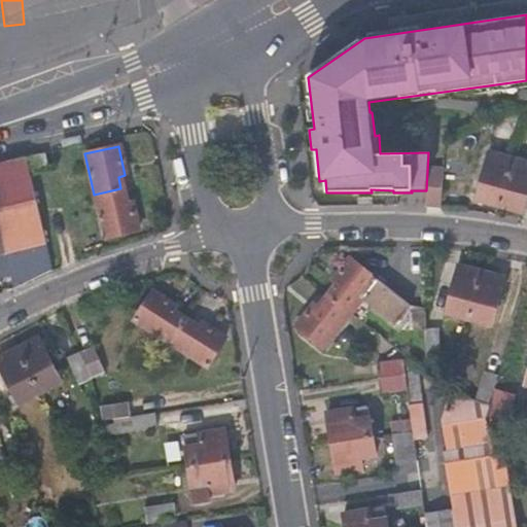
[(526,154),(517,152),(515,162),(512,161),(499,206),(523,213),(526,197),(526,174),(526,173),(526,154)]
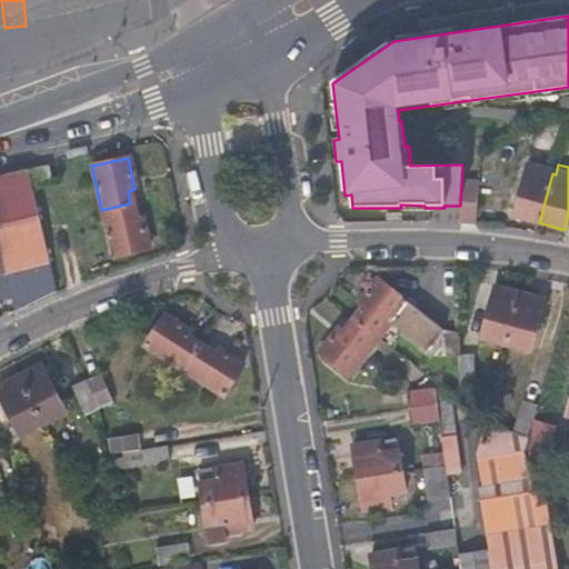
[(513,216),(539,222),(552,173),(528,167),(513,216)]
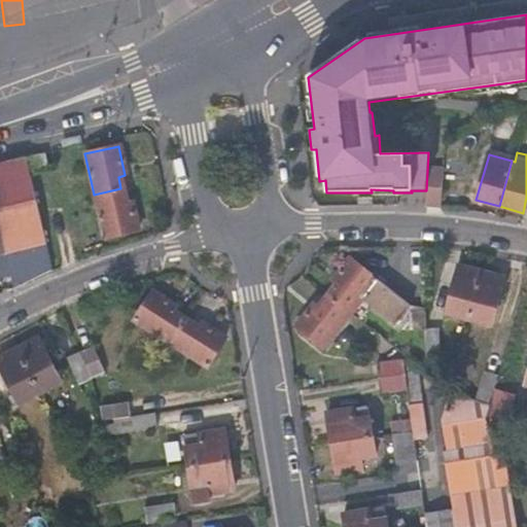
[(43,247),(24,157),(0,163),(0,248),(2,256),(43,247)]
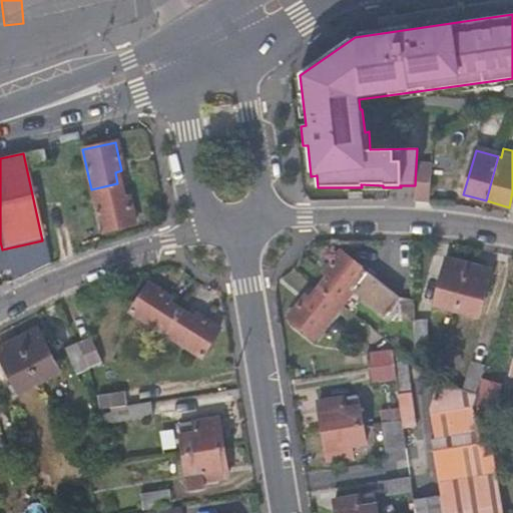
[(442,158),(427,160),(413,204),(428,205),(442,158)]
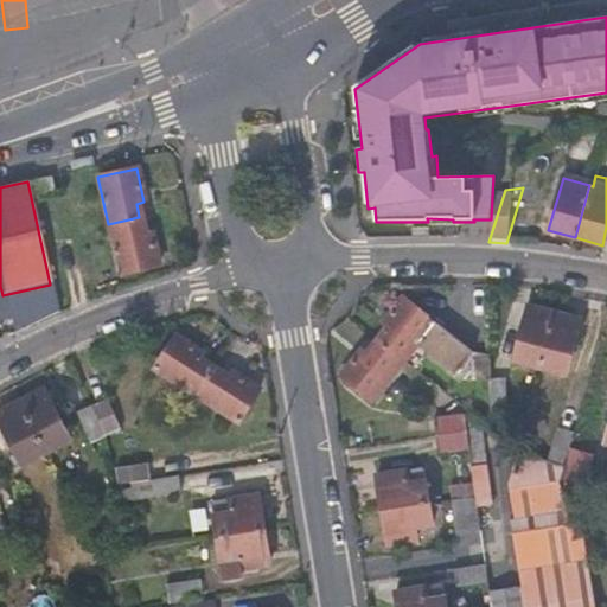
[(139,217),(108,224),(120,274),(159,266),(152,232),(144,234),(139,217)]
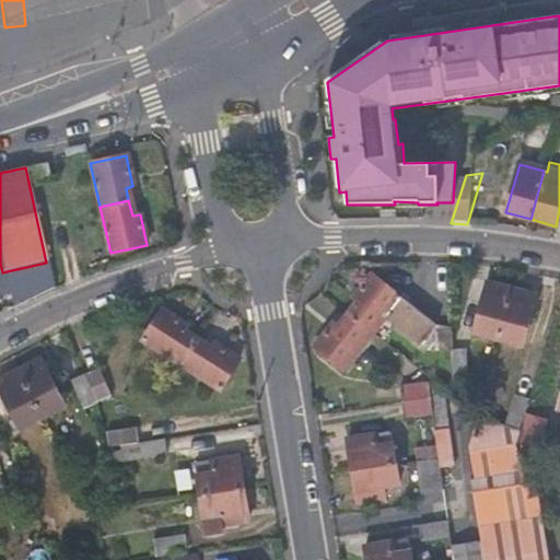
[(43,229),(44,235),(46,242),(58,240),(55,226),(43,229)]
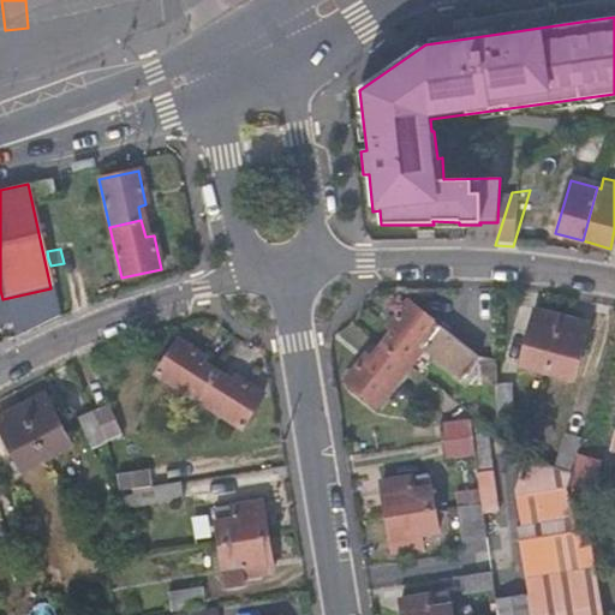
[(378,344),(405,364),(419,345),(436,358),(431,363),(461,387),(465,382),(491,381),(491,357),(473,357),(404,303),(386,327),(389,329),(378,344)]
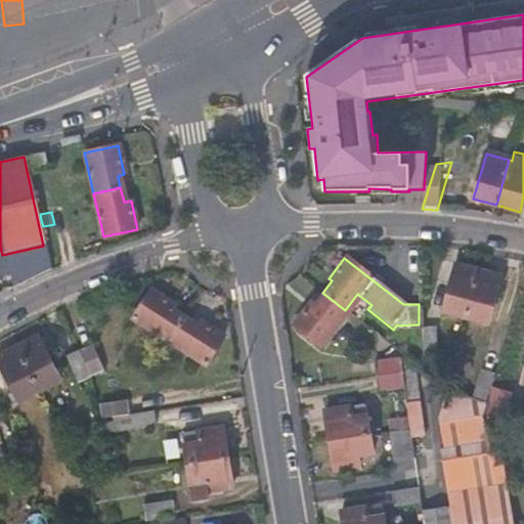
[(464,313),(477,270),(455,264),(442,306),(464,313)]
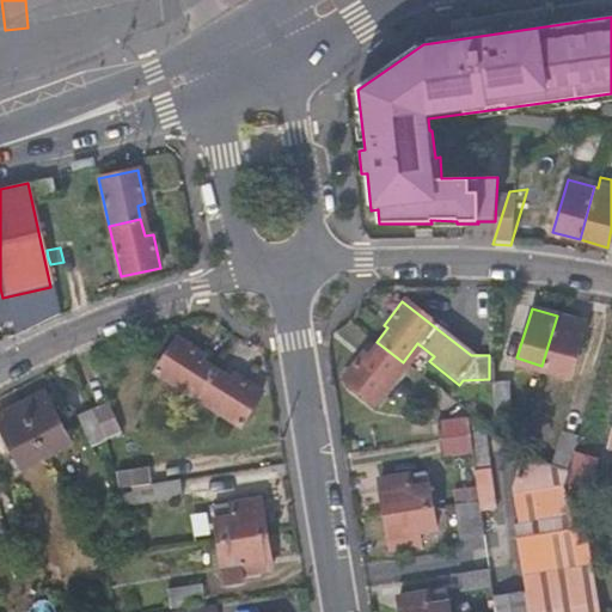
[(557,316),(542,366),(569,374),(580,337),(574,336),(579,323),(557,316)]
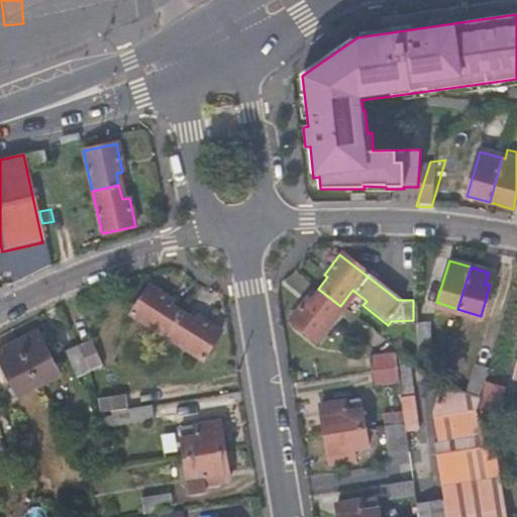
[(485,284),(490,285),(494,274),(489,273),(485,284)]
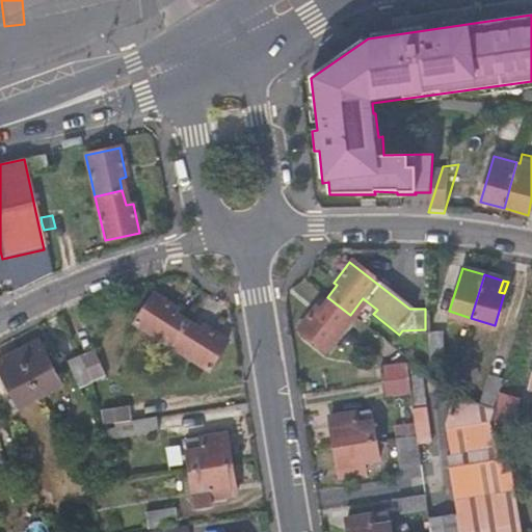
[(175,346),(189,322),(175,314),(178,309),(155,295),(138,325),(175,346)]
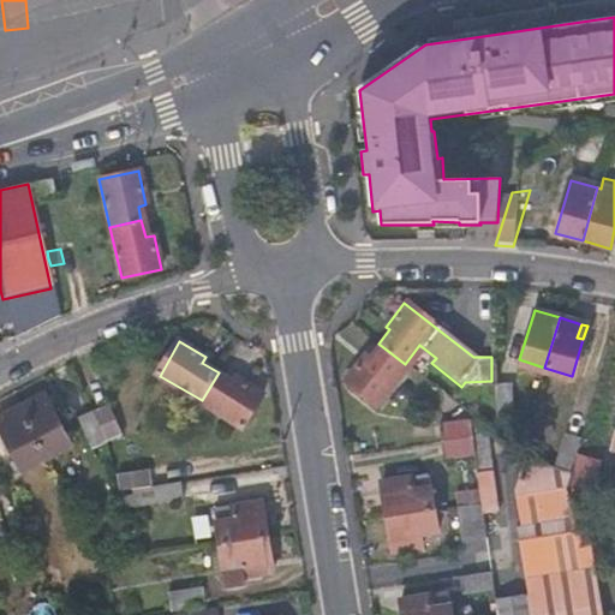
[(345,378),(360,390),(376,402),(405,364),(378,344),(368,359),(363,356),(345,378)]
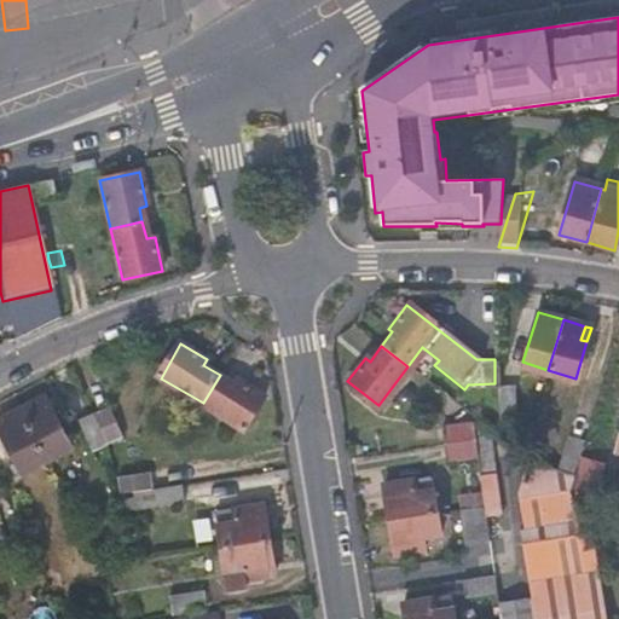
[(238,385),(220,375),(203,403),(246,427),(265,393),(242,379),(238,385)]
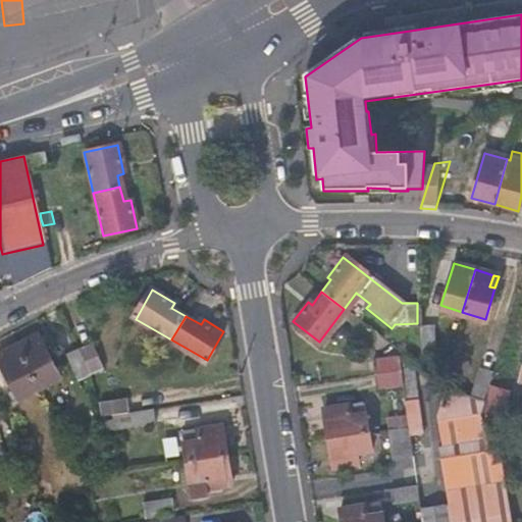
[(417,354),(424,354),(431,353),(431,324),(417,325),(417,354)]
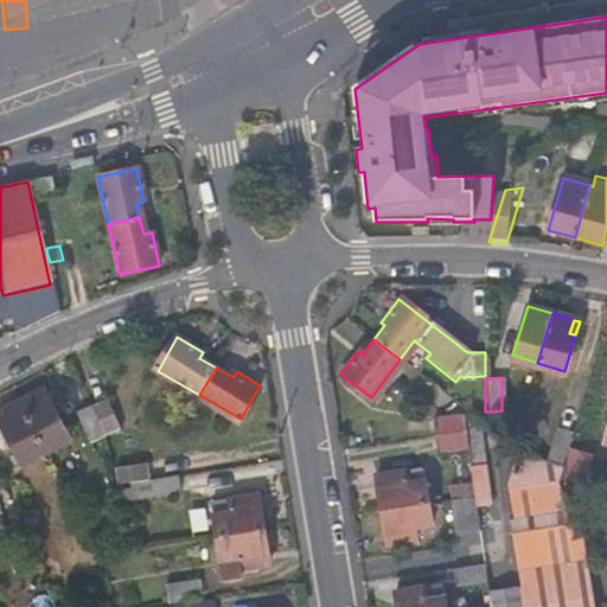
[(21,404),(48,453),(74,439),(48,390),(21,404)]
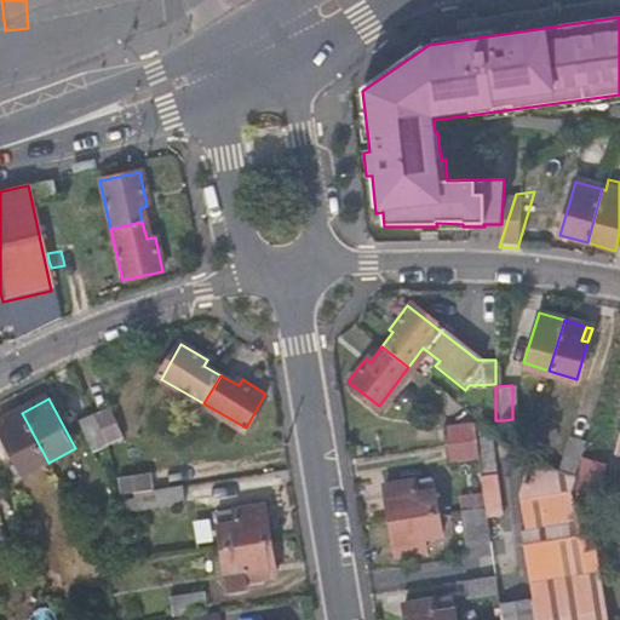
[(0,431),(24,476),(49,463),(22,413),(0,424),(0,431)]
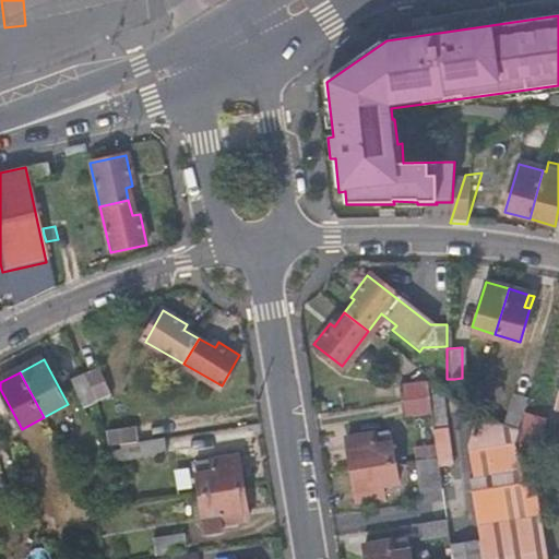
[(98,372),(86,378),(98,406),(110,399),(98,372)]
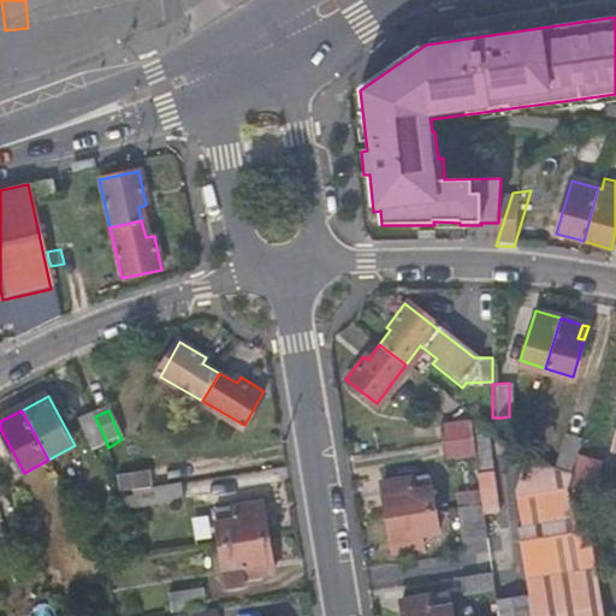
[(94,452),(101,450),(108,448),(95,416),(94,414),(81,421),(94,452)]
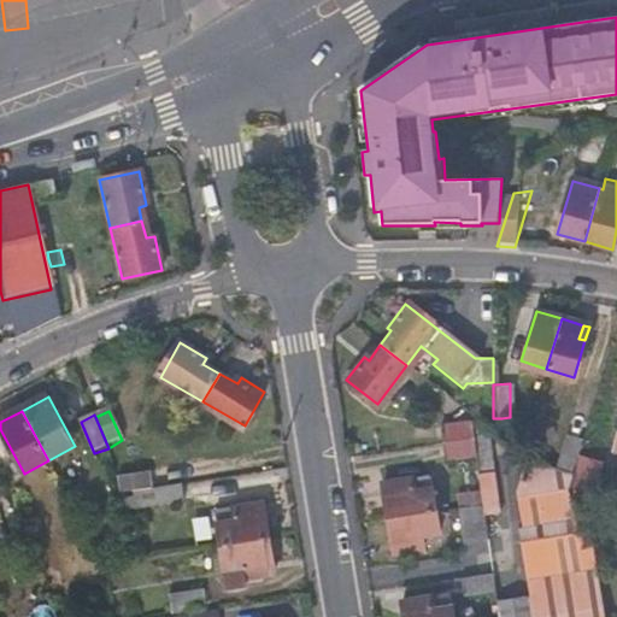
[(441,421),(444,440),(474,434),(470,416),(441,421)]
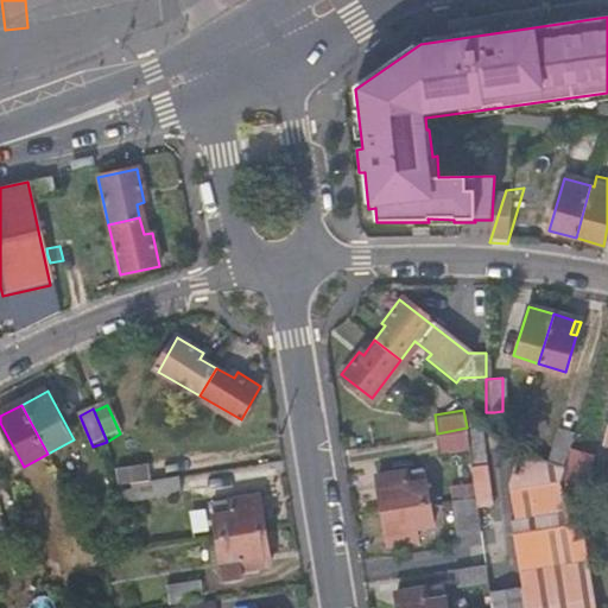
[(543,464),(563,473),(574,436),(575,434),(555,426),(543,464)]
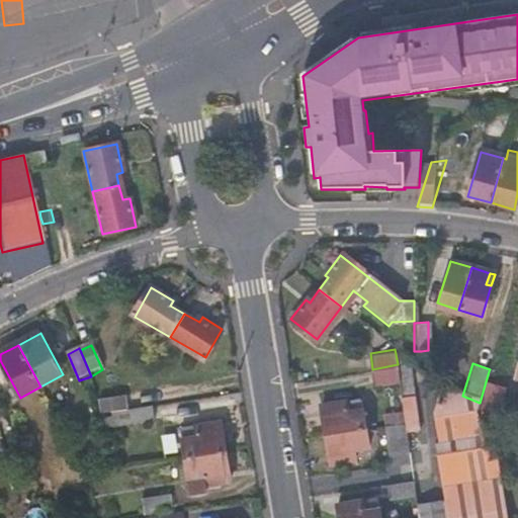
[(398,364),(372,369),(374,383),(400,379),(398,364)]
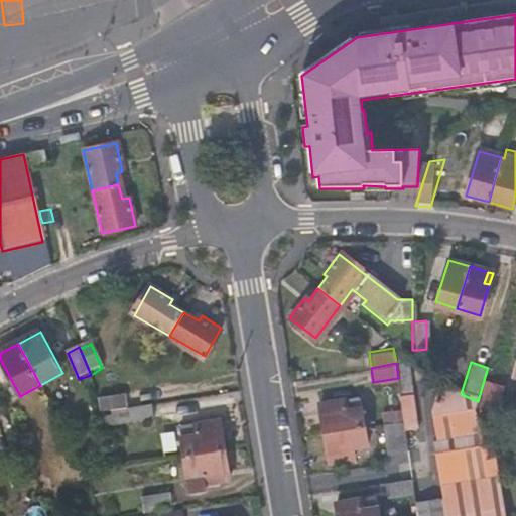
[(487,370),(478,401),(475,410),(485,412),(494,414),(507,376),(487,370)]
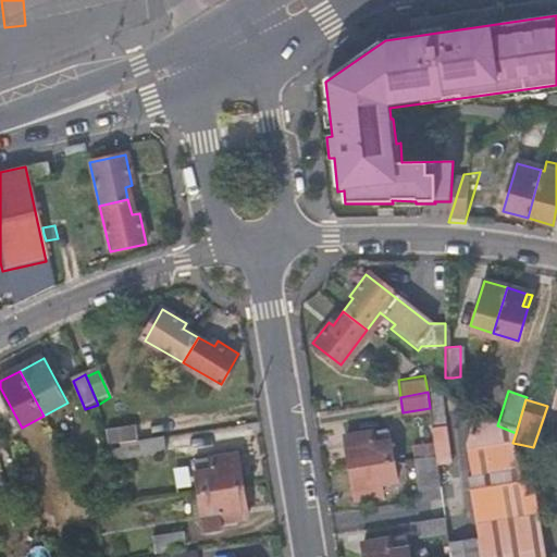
[(489,424),(479,417),(482,432),(463,435),(466,443),(491,437),(489,424)]
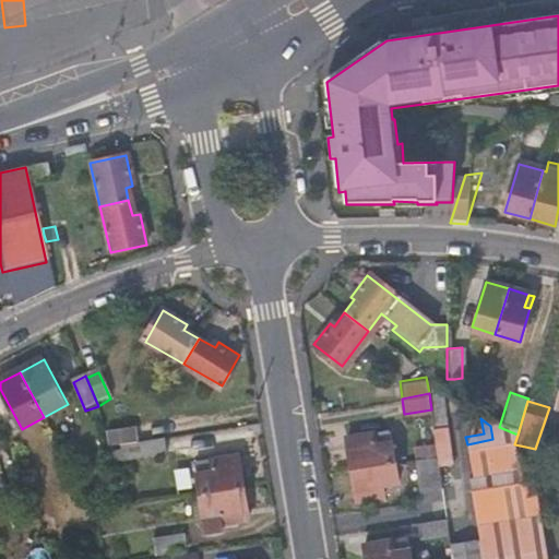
[(119,450),(156,443),(152,425),(109,432),(111,451),(119,450)]
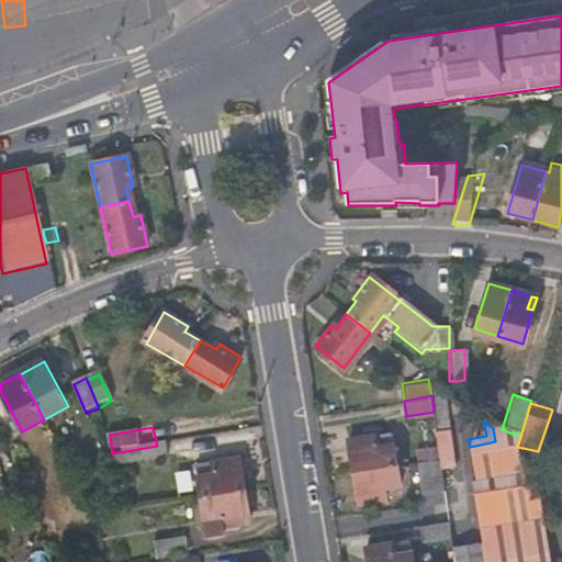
[(517,447),(505,437),(493,428),(495,441),(470,447),(475,478),(472,480),(483,537),(456,541),(458,561),(483,561),(484,561),(549,552),(543,521),(546,521),(543,516),(534,518),(531,502),(526,468),(517,447)]
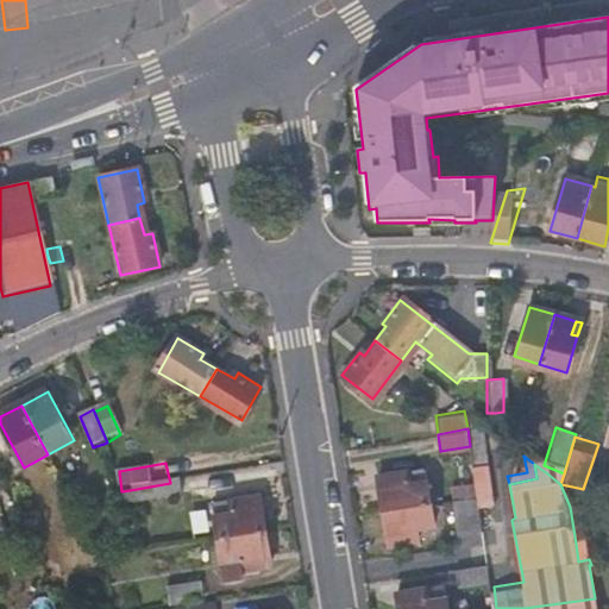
[(382,513),(429,504),(422,469),(376,477),(382,513)]
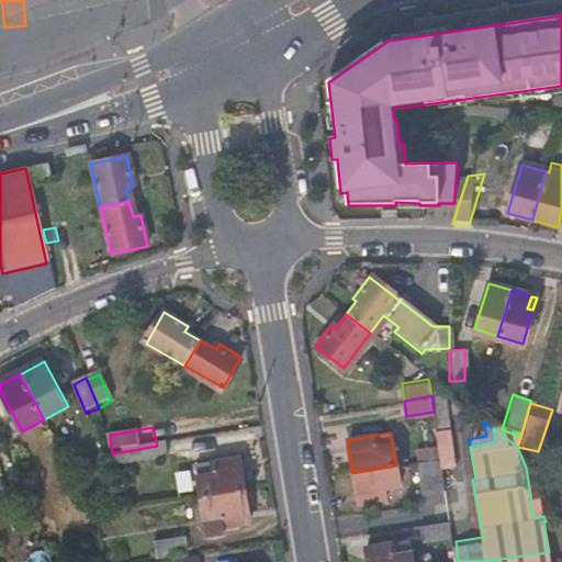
[(159,461),(157,446),(120,452),(123,468),(159,461)]
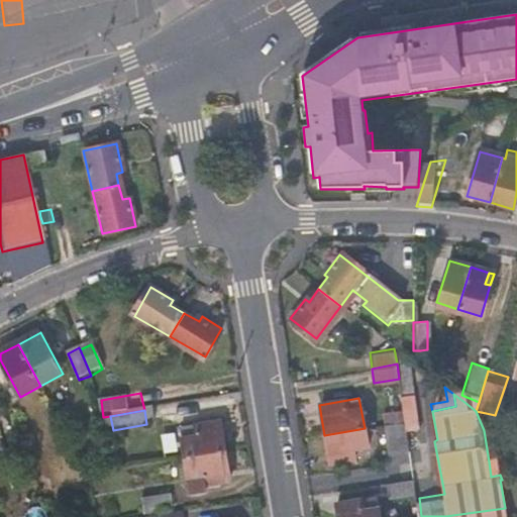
[(179,431),(185,458),(223,451),(219,424),(179,431)]
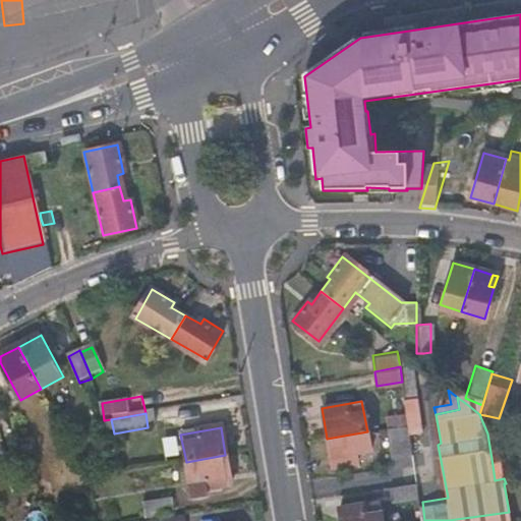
[(394,455),(403,453),(412,452),(408,428),(389,432),(394,455)]
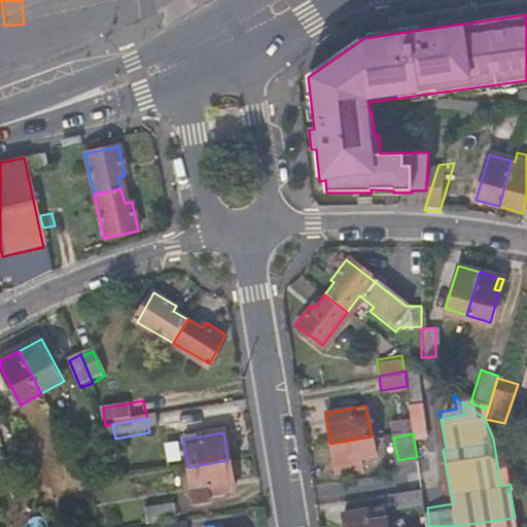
[(375,455),(372,436),(330,444),(336,471),(361,467),(360,457),(375,455)]
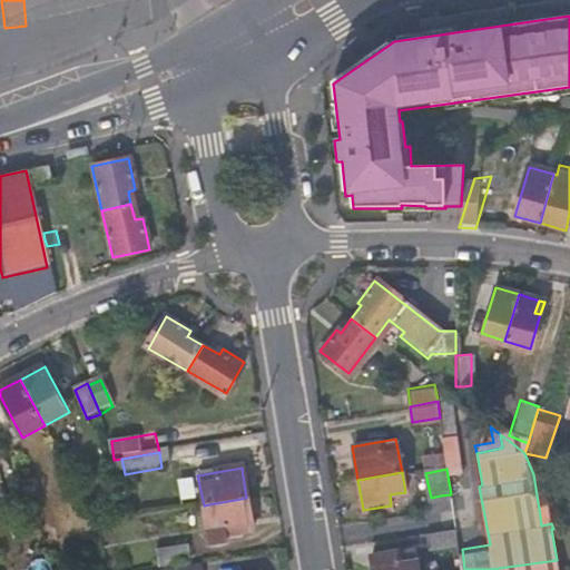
[(204,505),(204,509),(212,543),(226,540),(226,534),(252,530),(246,498),(204,505)]
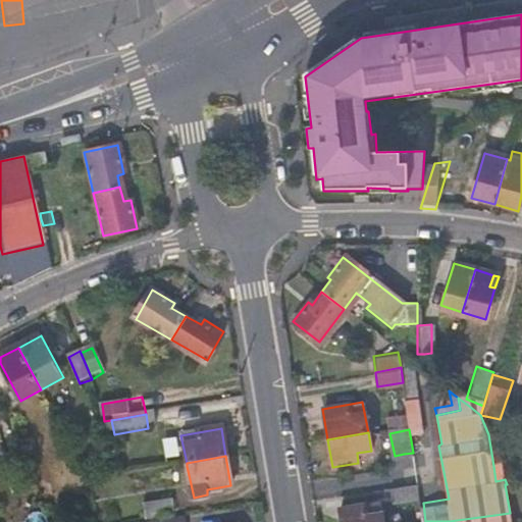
[(505,479),(500,465),(493,466),(496,481),(505,479)]
